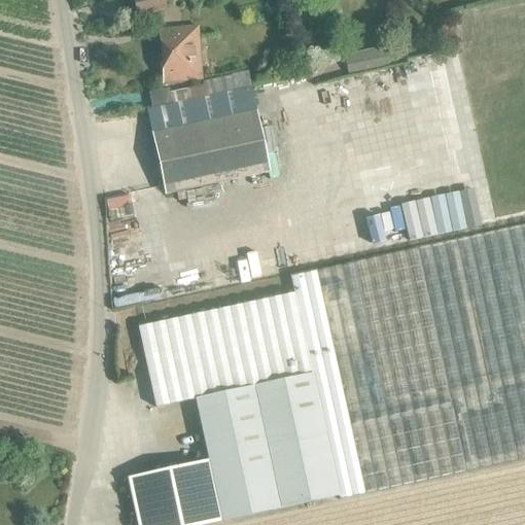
[(134,0),(138,14),(160,9),(166,7),(164,0),(134,0)]
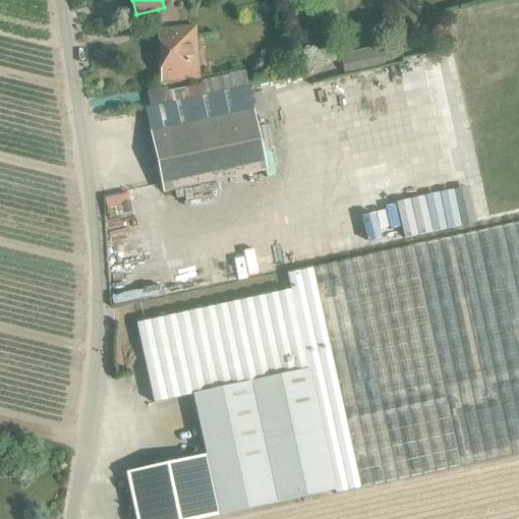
[(196,24),(160,27),(159,27),(163,80),(200,77),(196,24)]
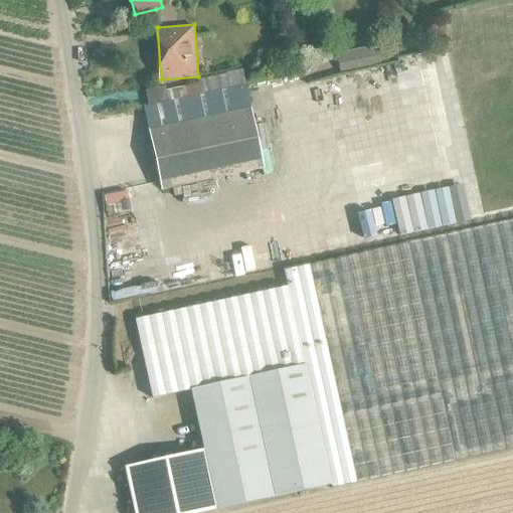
[(342,70),(380,62),(377,49),(339,57),(342,70)]
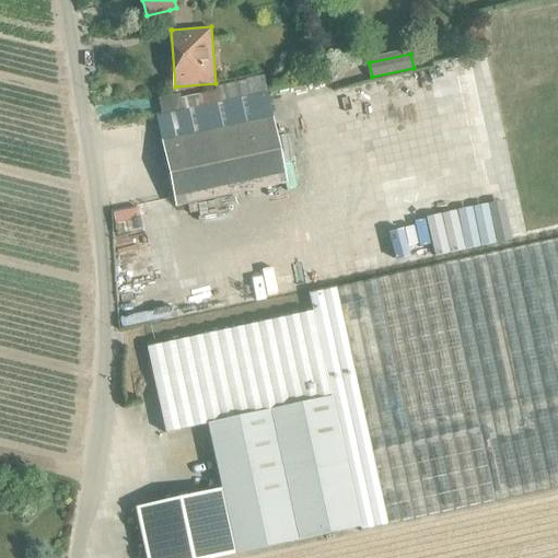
[(271,117),(268,102),(266,92),(184,109),(159,114),(178,205),(286,182),(271,117)]
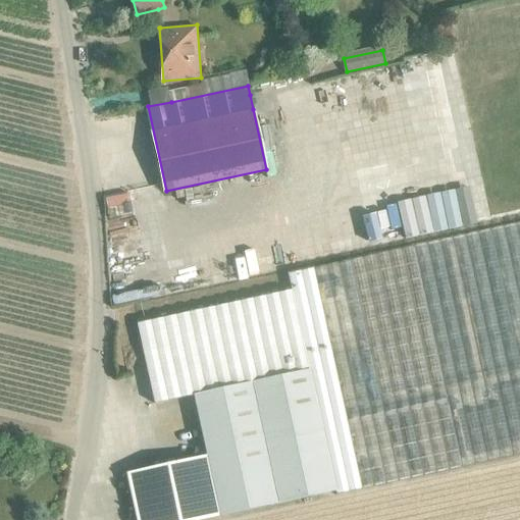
[(294,268),(339,487),(519,448),(519,212),(492,218),(292,260),(294,268)]
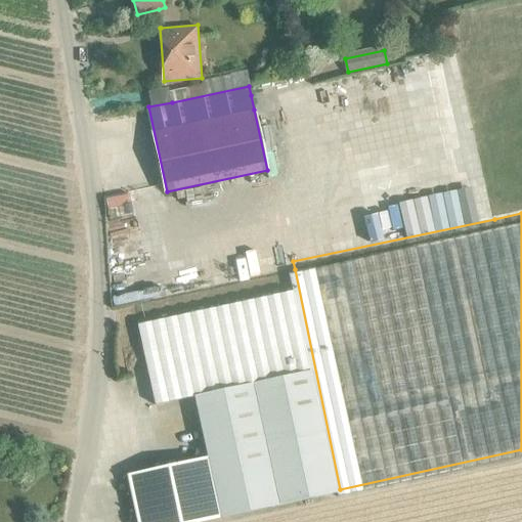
[(253,248),(256,273),(286,269),(283,245),(253,248)]
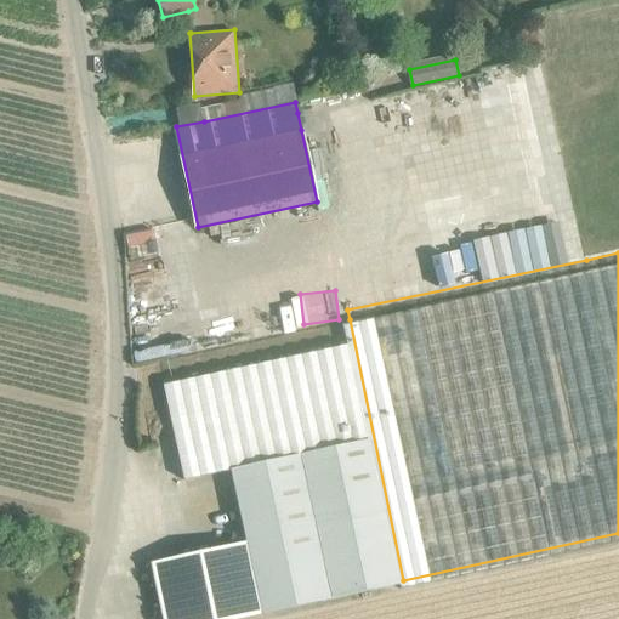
[(262,613),(401,583),(348,344),(203,375),(164,384),(185,478),(231,469),(248,541),(262,613)]
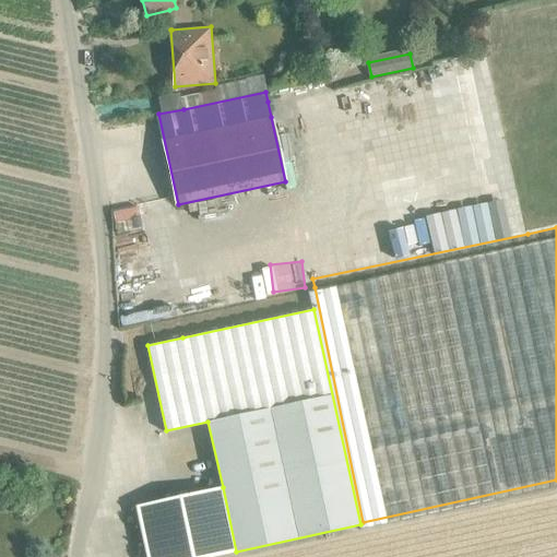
[(211,556),(236,552),(223,487),(137,506),(147,556),(211,556)]
